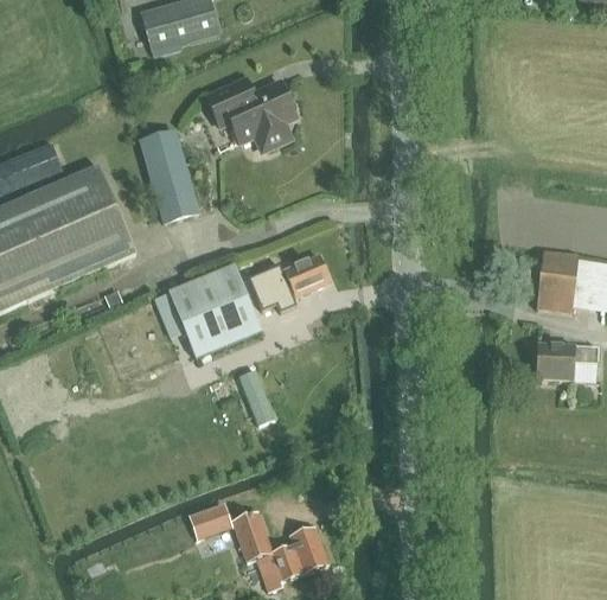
[(180,0),(141,11),(151,49),(218,31),(210,0),(180,0)]
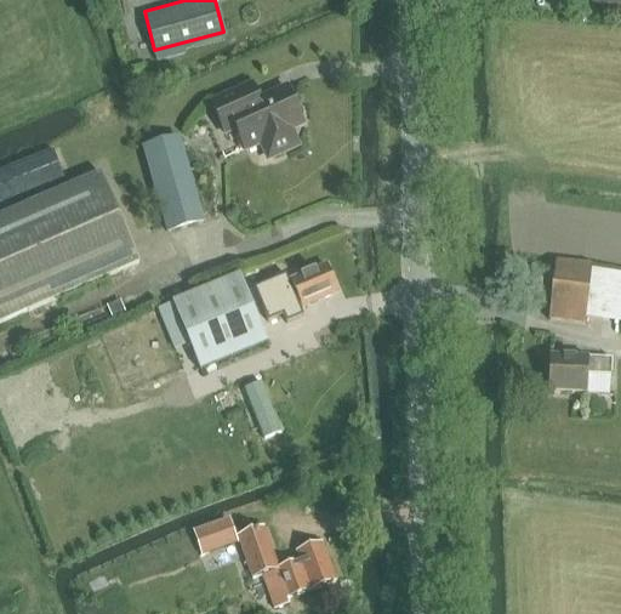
[(298,101),(295,98),(294,98),(286,83),(252,98),(245,84),(211,98),(224,128),(235,123),(245,145),(261,137),(268,153),(297,140),(290,124),(302,118),(301,114),(302,113),(302,109),(301,104),(298,101)]
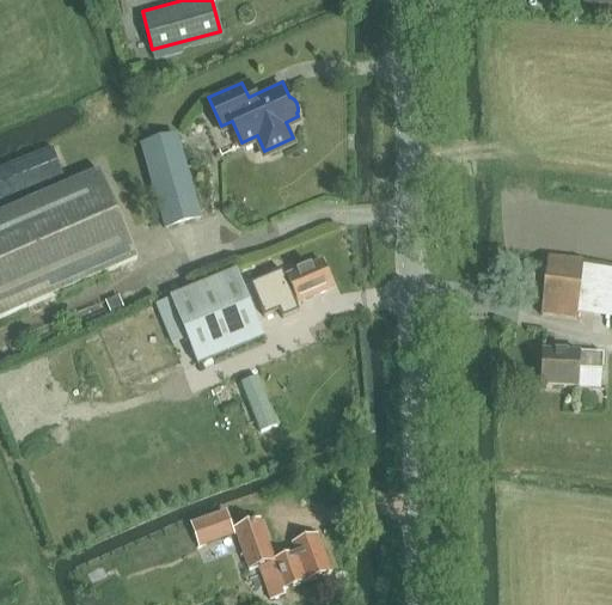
[(141,140),(165,224),(200,213),(176,130),(141,140)]
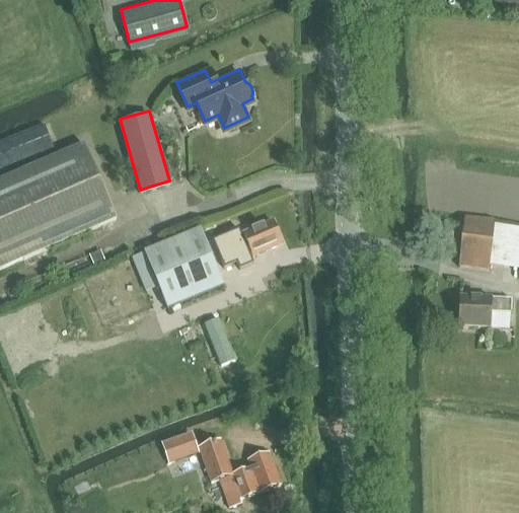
[(4,137),(0,138),(0,151),(1,154),(9,151),(13,159),(53,143),(44,120),(4,136),(4,137)]
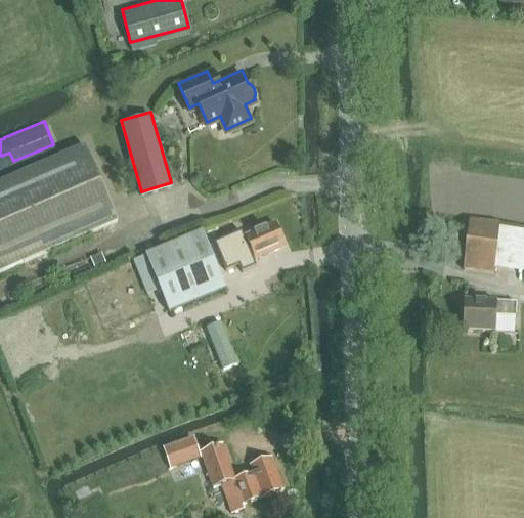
[(0,177),(0,267),(117,216),(84,141),(0,177)]
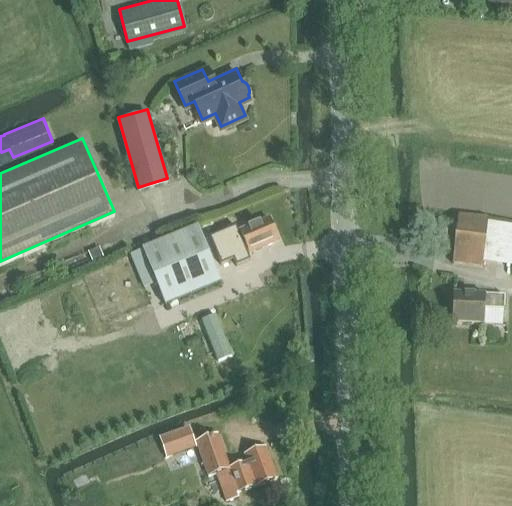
[(433,216),(431,238),(455,241),(453,259),(482,263),(482,258),(487,218),(487,212),(458,209),(457,218),(433,216)]
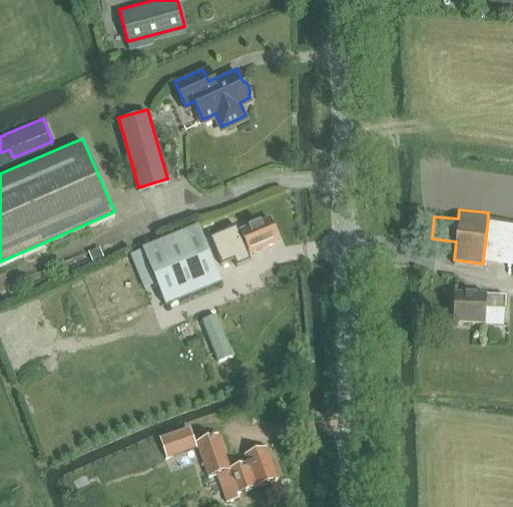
[(512,215),(492,215),(491,223),(512,223),(512,215)]
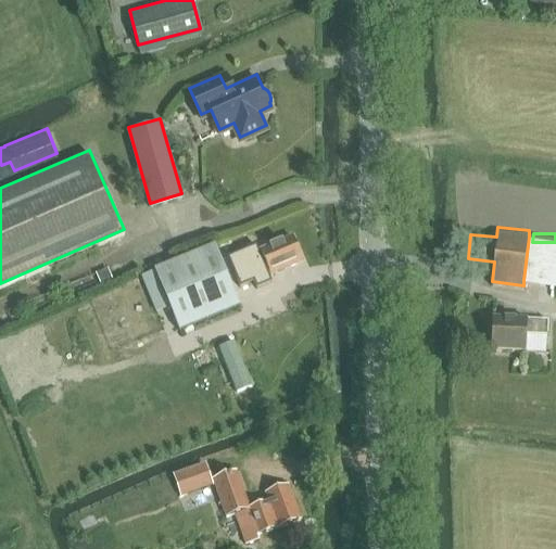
[(265,237),(225,254),(229,266),(240,262),(248,279),(302,256),(294,238),(290,239),(288,234),(267,243),(265,237)]
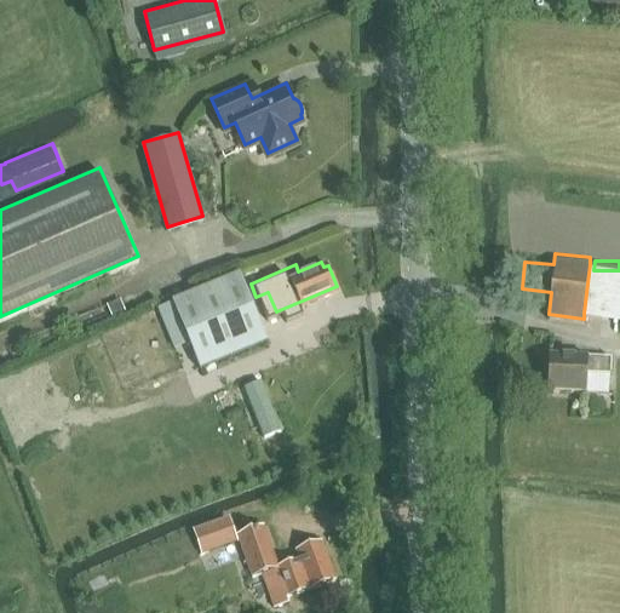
[(172,298),(200,365),(268,336),(239,269),(172,298)]
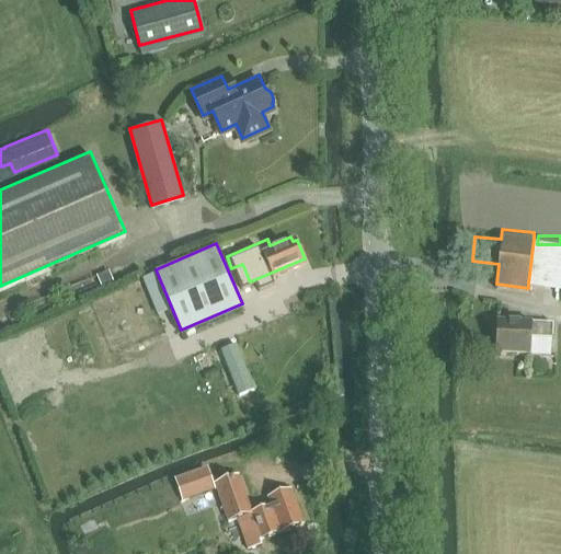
[(551,336),(552,321),(496,316),(494,347),(550,351),(551,336)]
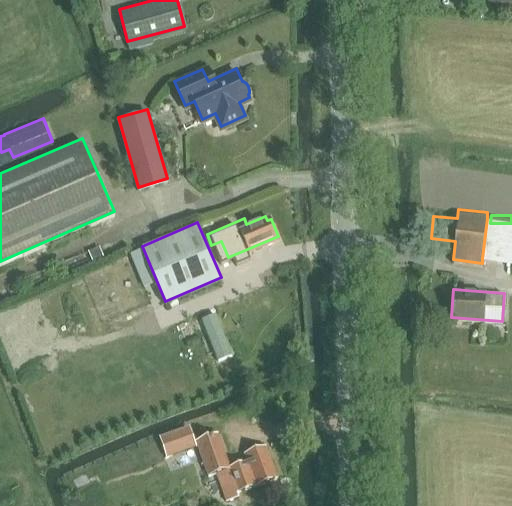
[(187,424),(160,433),(167,453),(194,443),(187,424)]
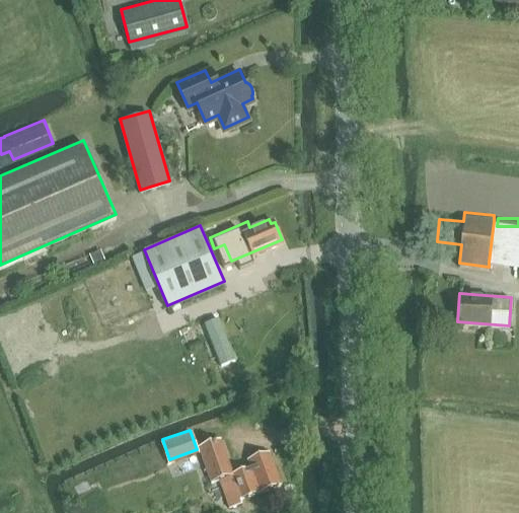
[(220,435),(199,443),(211,479),(219,475),(229,505),(241,501),(239,496),(281,481),(269,447),(247,455),(250,463),(232,469),(220,435)]
